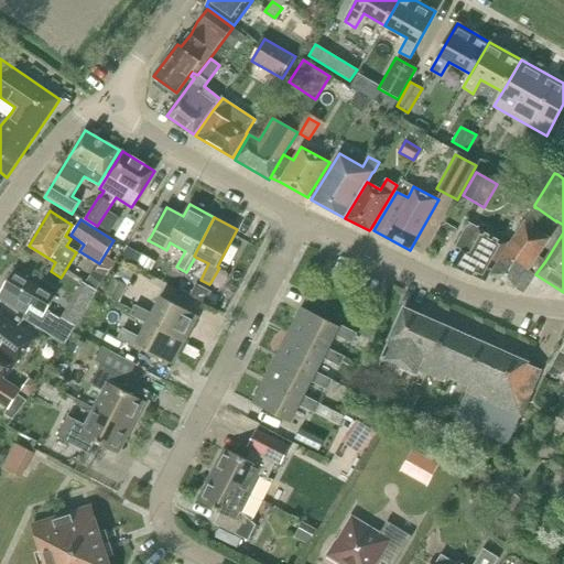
[(456,248),(462,250),(453,267),(487,281),(490,274),(507,243),(469,223),(456,246),(456,248)]
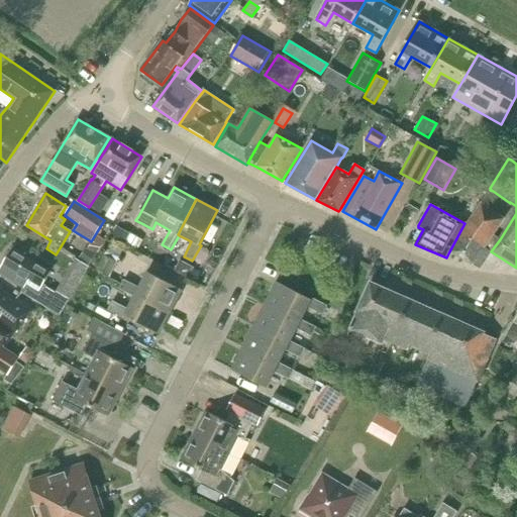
[(480,268),(491,251),(500,239),(494,234),(504,219),(482,204),(461,233),(456,241),(449,252),(480,268)]
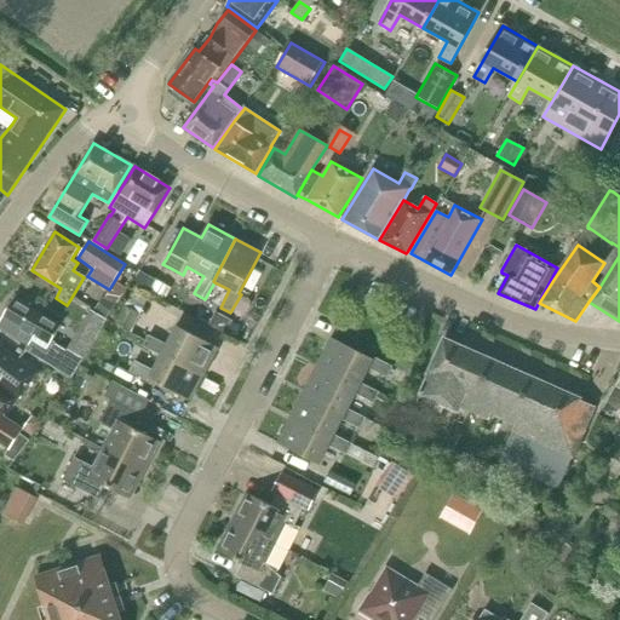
[(158,281),(141,271),(133,283),(150,293),(158,281)]
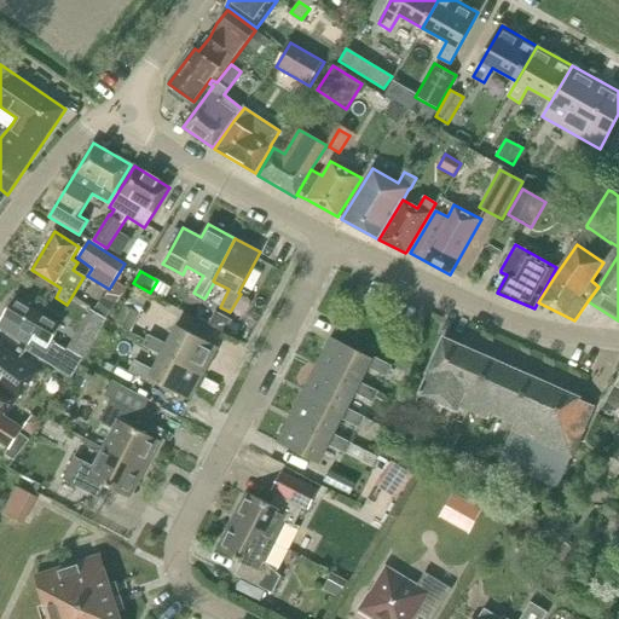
[(126,288),(115,281),(105,298),(104,296),(94,310),(106,318),(115,305),(126,288)]
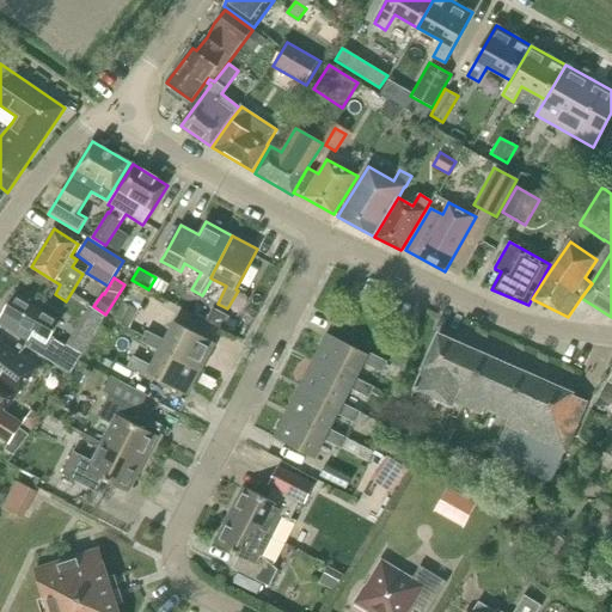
[(66,350),(69,343),(54,335),(61,322),(29,304),(30,300),(16,292),(2,313),(4,314),(0,320),(0,324),(29,341),(25,346),(57,366),(66,350)]
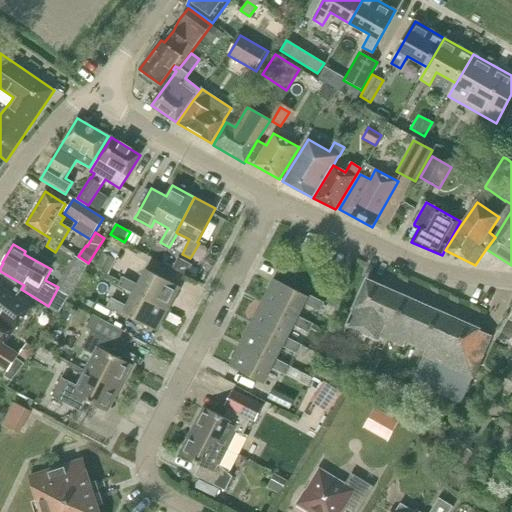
[(116,259),(103,252),(96,266),(109,273),(116,259)]
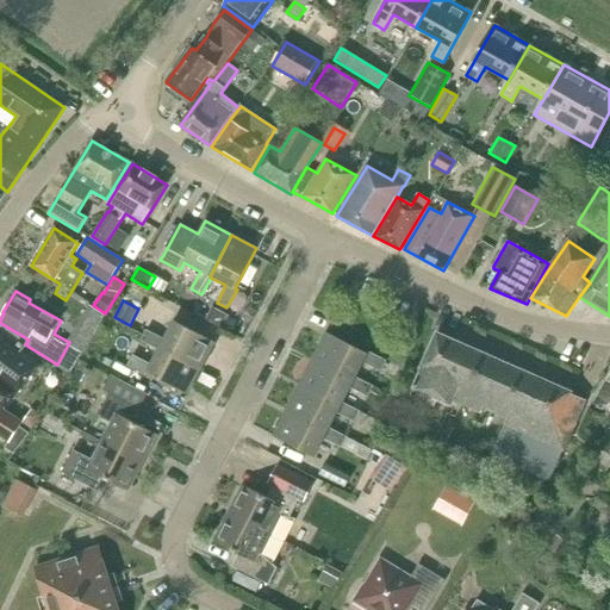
[(105,315),(89,305),(75,329),(92,338),(105,315)]
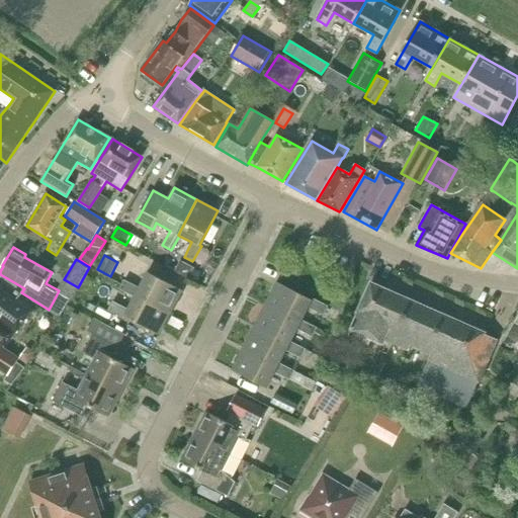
[(195,269),(180,261),(175,271),(190,279),(195,269)]
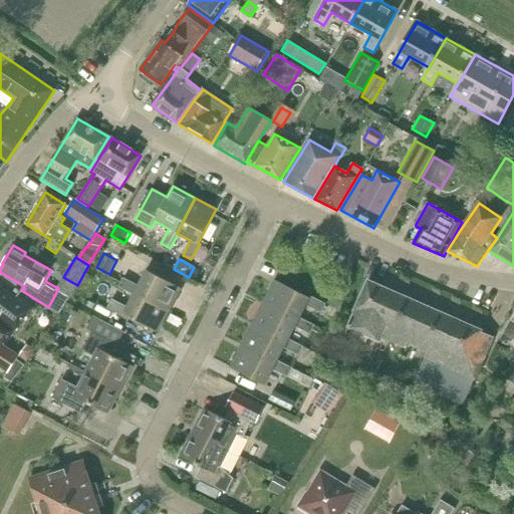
[(147,270),(138,286),(123,278),(118,287),(134,295),(135,293),(169,312),(182,289),(147,270)]
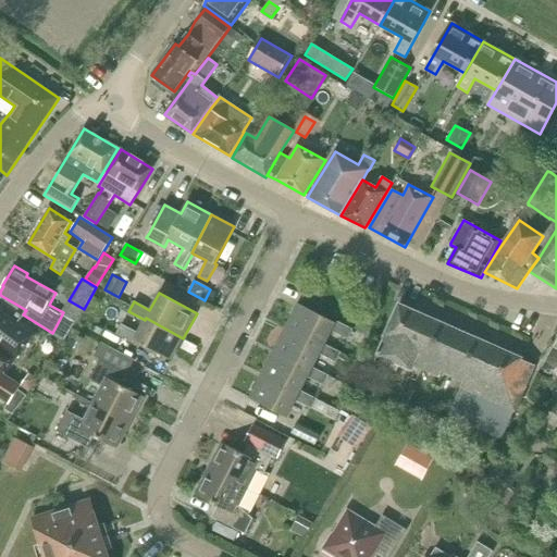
[(348,339),(357,344),(361,334),(353,330),(336,321),(335,323),(297,304),(285,327),(323,347),(325,345),(332,331),(348,339)]
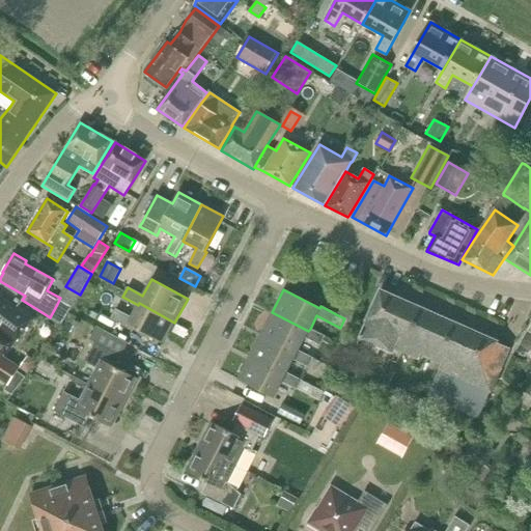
[(427,396),(478,419),(490,392),(491,393),(510,348),(497,342),(498,341),(381,290),(366,322),(367,322),(357,345),(378,355),(381,347),(392,353),(394,348),(419,360),(421,355),(442,364),(439,370),(427,396)]
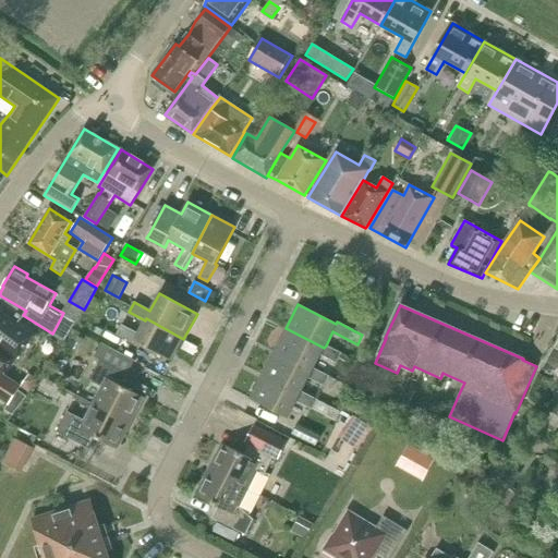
[(0,311),(0,372),(3,375),(33,337),(0,311)]
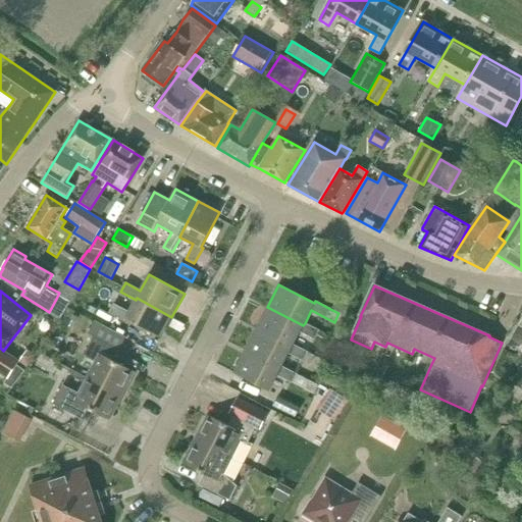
[(114,304),(109,313),(124,321),(125,319),(160,337),(171,317),(137,298),(136,300),(128,312),(114,304)]
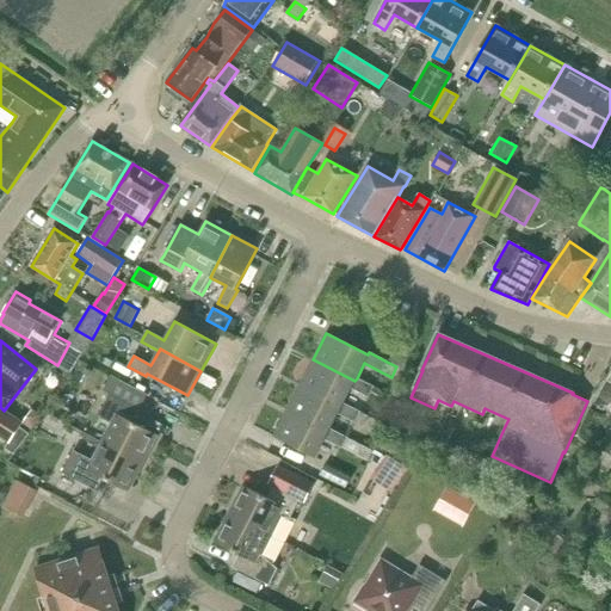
[(57,365),(68,371),(78,357),(66,350),(57,365)]
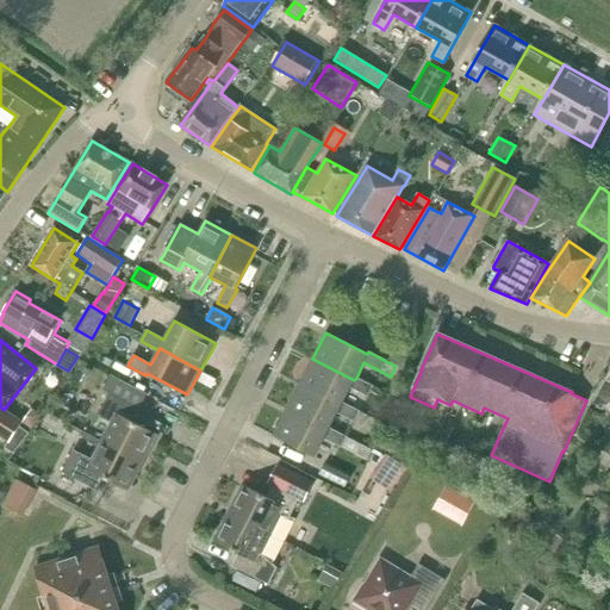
[(367,397),(363,404),(377,411),(386,393),(373,386),(356,378),(354,380),(312,359),(299,384),(341,406),(343,403),(350,388),(367,397)]
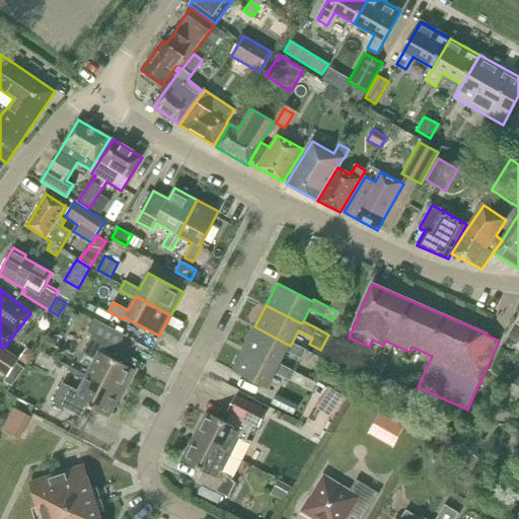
[(518,319),(506,343),(518,349),(518,319)]
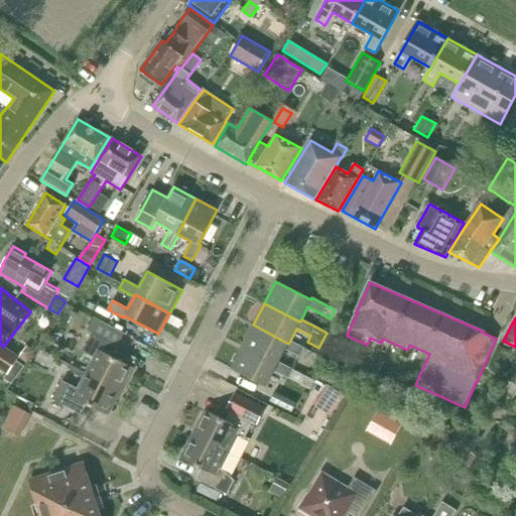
[(285,350),(311,364),(316,355),(290,341),(288,344),(253,325),(242,347),(277,365),(279,362),(285,350)]
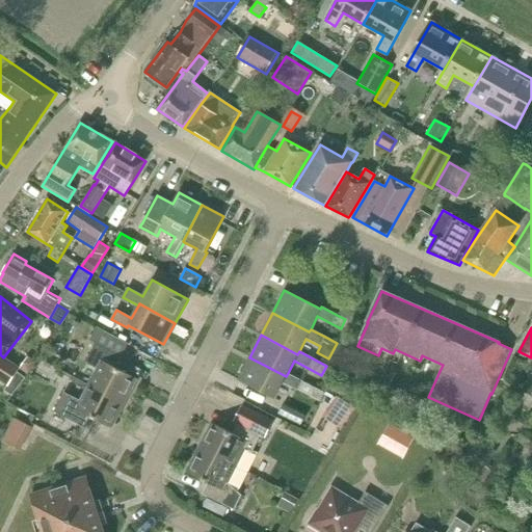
[(95,344),(85,363),(98,369),(89,386),(121,402),(125,393),(130,392),(135,380),(132,379),(133,377),(115,368),(122,357),(95,344)]
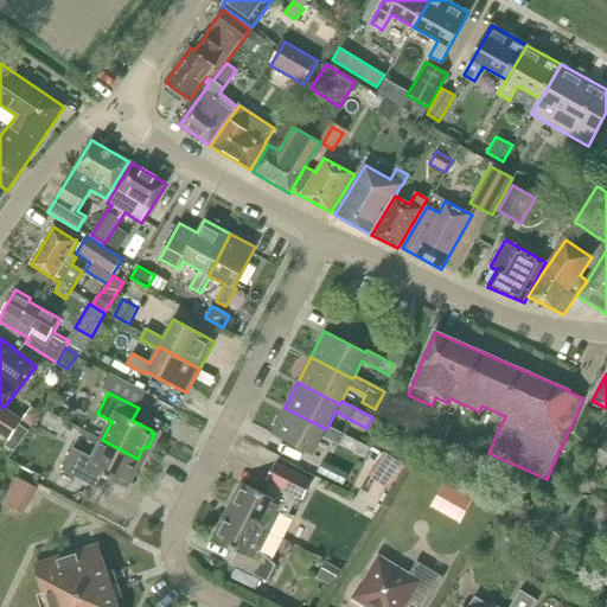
[(0,434),(8,441),(5,446),(14,452),(27,432),(19,426),(23,421),(4,408),(0,404),(0,434)]
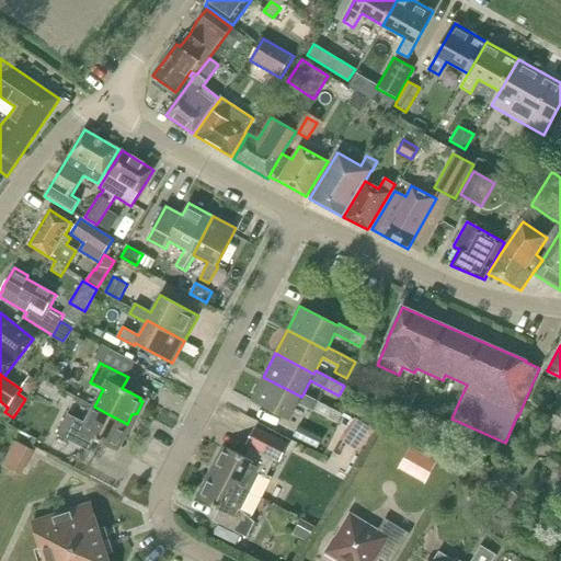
[(263,377),(251,401),(289,421),(298,403),(312,411),(310,418),(330,427),(339,411),(319,402),(304,393),(301,397),(263,377)]
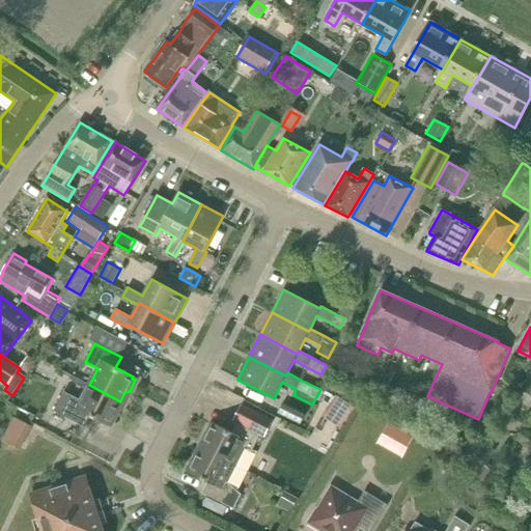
[(530,374),(525,385),(521,382),(519,386),(522,388),(522,389),(530,395),(530,374)]
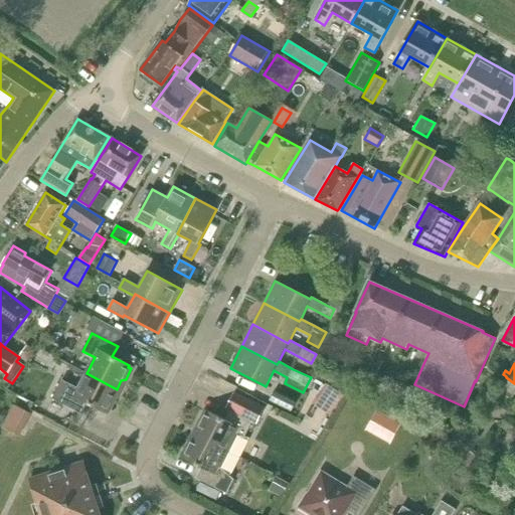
[(78,388),(61,380),(52,398),(82,414),(88,403),(105,412),(106,410),(109,412),(114,402),(113,397),(117,389),(87,373),(78,388)]
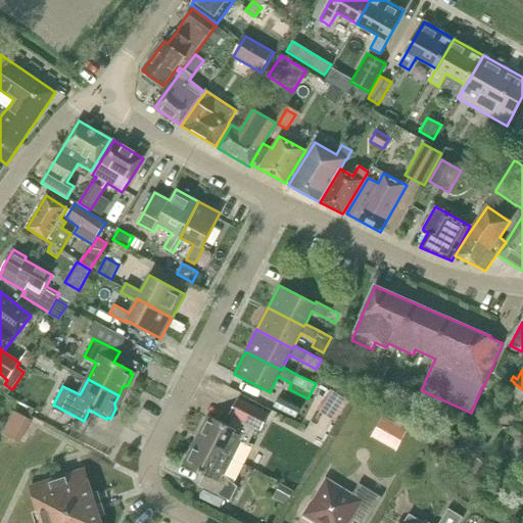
[(321,403),(316,412),(334,422),(346,400),(320,384),(312,397),(321,403)]
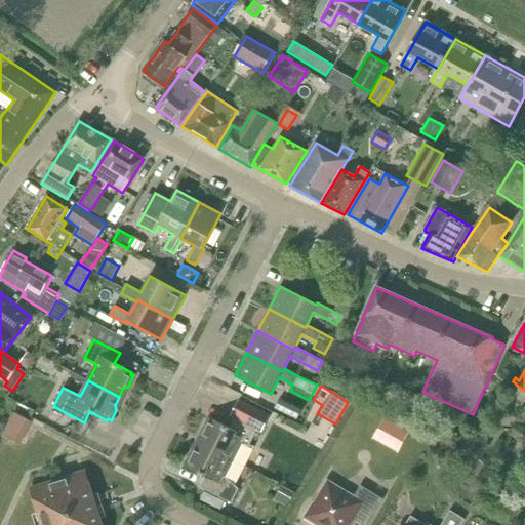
[(204,435),(200,443),(244,466),(254,447),(249,446),(257,430),(260,432),(270,415),(238,399),(229,416),(235,419),(230,429),(212,419),(211,421),(208,419),(203,430),(204,435)]
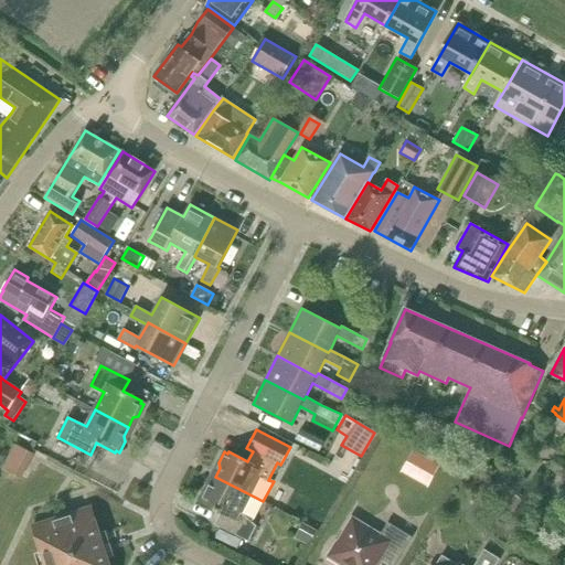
[(32,454),(16,446),(4,469),(20,478),(32,454)]
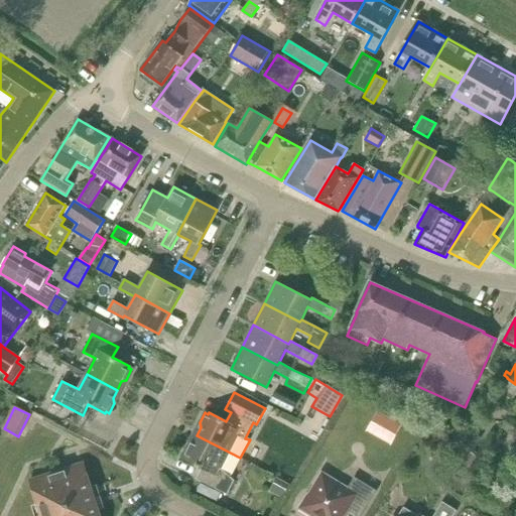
[(390,444),(400,426),(376,413),(366,431),(390,444)]
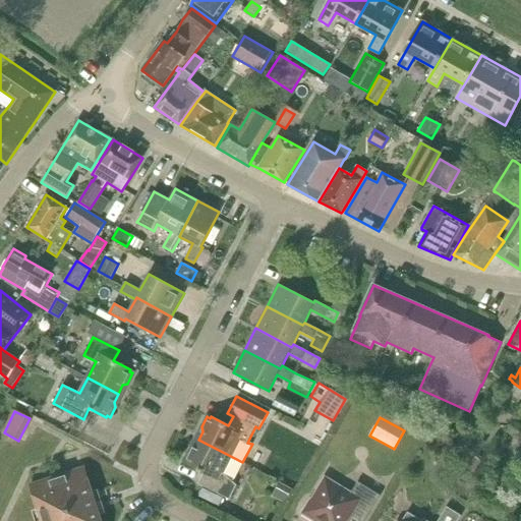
[(486,443),(479,437),(471,449),(479,454),(486,443)]
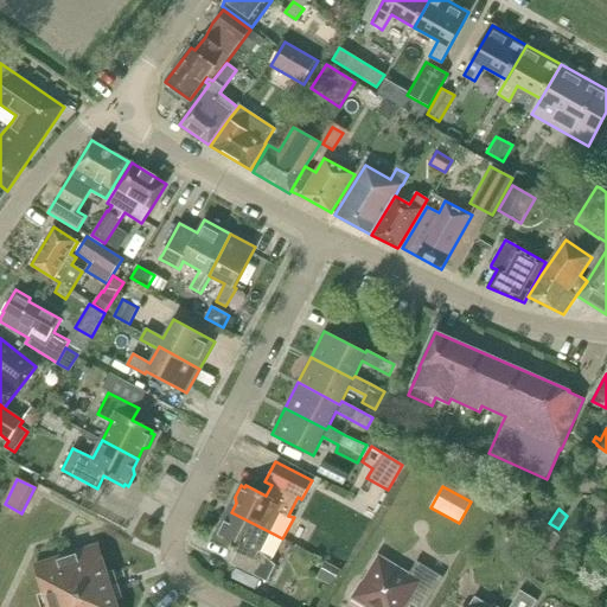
[(266,581),(275,564),(272,561),(282,538),(231,512),(227,523),(221,524),(215,537),(218,538),(217,541),(237,551),(231,563),(257,577),(266,581)]
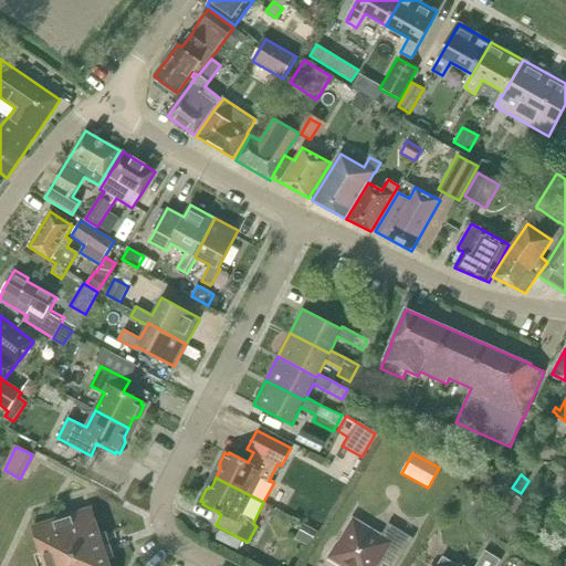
[(109,565),(92,507),(32,526),(44,565),(109,565)]
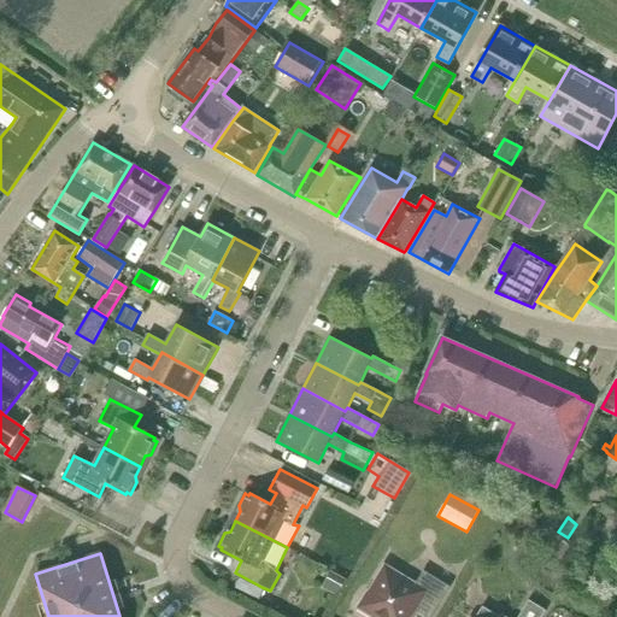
[(375,616),(376,616),(377,616),(409,616),(410,616),(411,616),(432,616),(451,587),(423,571),(415,586),(386,568),(370,593),(369,592),(358,607),(372,616),(375,616)]
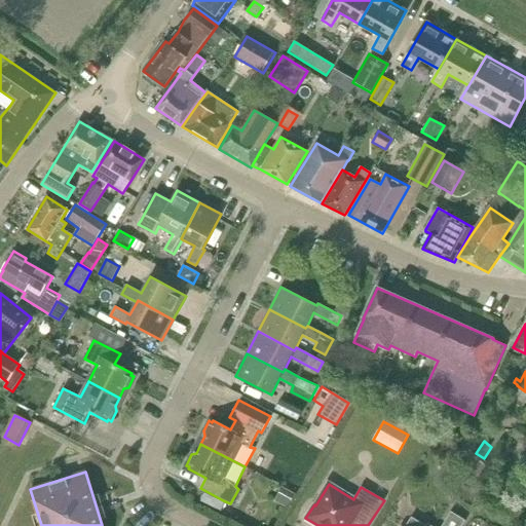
[(296,494),(283,487),(275,501),(288,508),(296,494)]
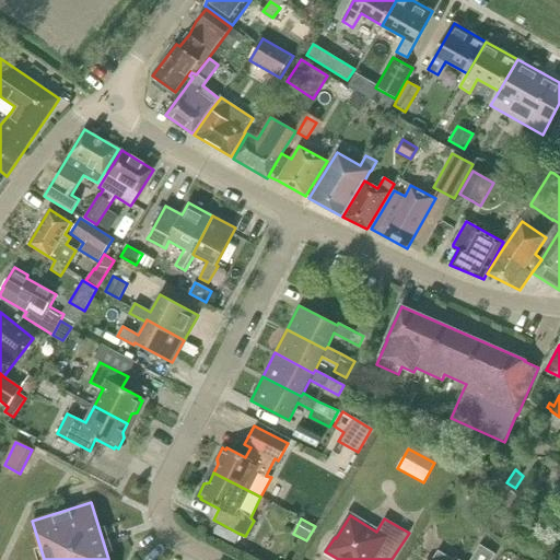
[(491,559),(496,555),(480,545),(470,559),(459,559),(455,558),(453,559),(438,551),(432,559),(491,559)]
